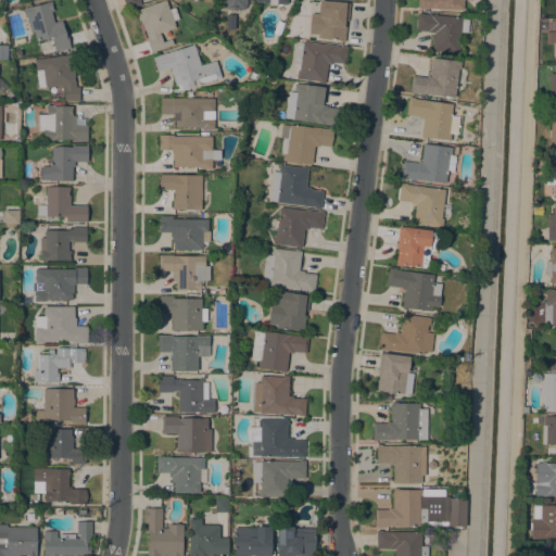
[(139,0),(140,1),(141,4),(127,9),(126,5),(125,5),(123,0),(139,0)]
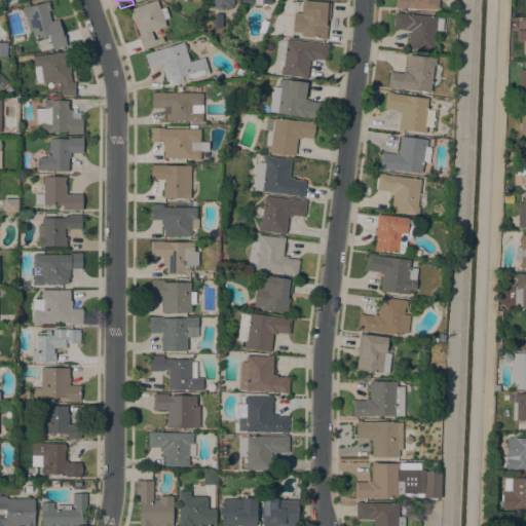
[(231,9),(214,9),(214,8),(205,8),(205,0),(233,0),(233,4),(231,9)]
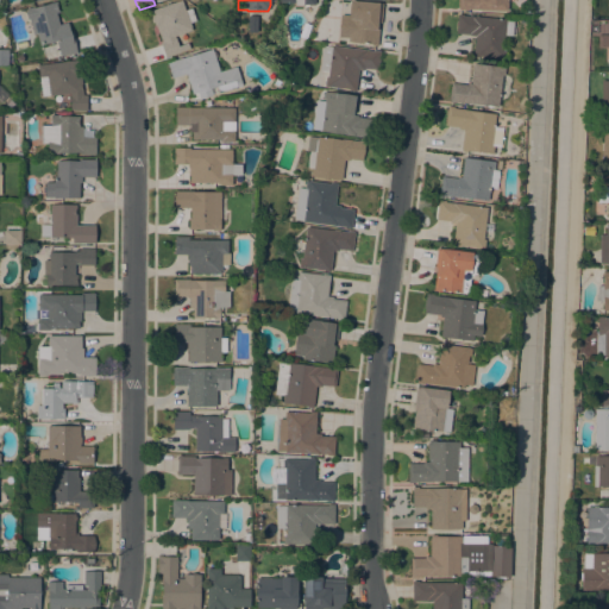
[(507,0),(507,11),(479,11),(476,11),(473,11),(473,10),(465,10),(465,11),(458,11),(458,0),(507,0)]
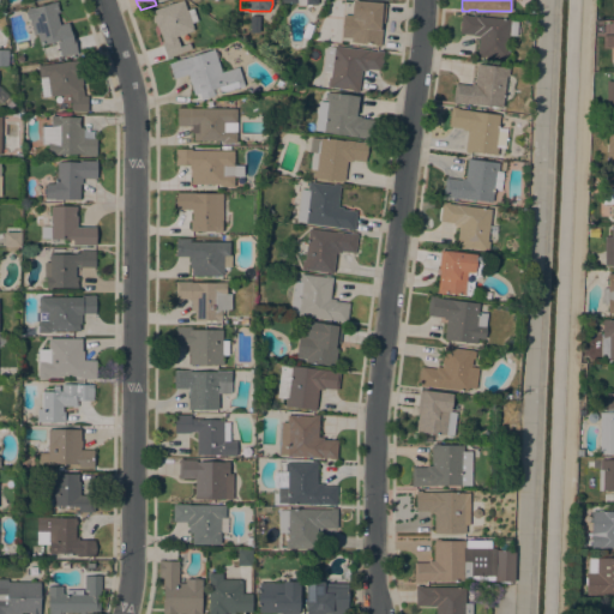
[(186,11),(193,8),(197,22),(191,24),(193,31),(176,37),(180,47),(190,44),(191,49),(181,53),(167,59),(162,43),(163,43),(157,26),(156,26),(155,24),(154,24),(150,13),(151,13),(151,11),(184,1),(186,11)]
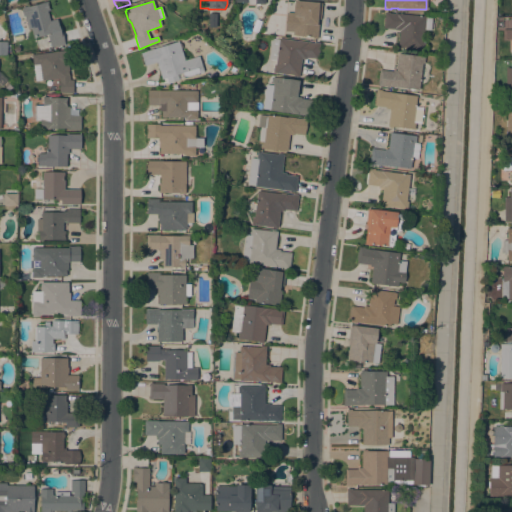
[(286,12),(293,13),(294,1),(317,3),(322,3),(320,20),(319,20),(317,39),(312,39),(313,37),(292,35),(293,32),(285,31),(286,12)]
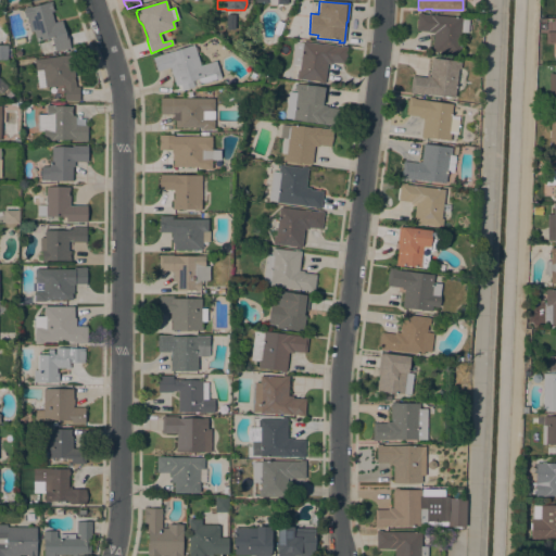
[(54,23),(61,21),(64,33),(65,33),(70,49),(67,50),(66,49),(55,52),(51,37),(36,41),(34,32),(30,33),(26,17),(25,17),(23,11),(25,11),(24,9),(30,7),(32,8),(52,2),(52,3),(51,4),(52,10),(53,9),(54,12),(51,12),(54,23)]
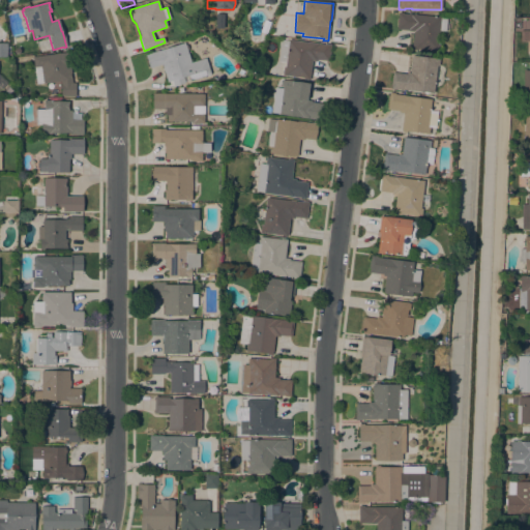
[(440,18),(440,19),(446,19),(445,32),(439,31),(438,43),(440,45),(439,52),(416,50),(412,50),(413,31),(409,31),(409,30),(396,29),(398,12),(403,12),(403,13),(440,18)]
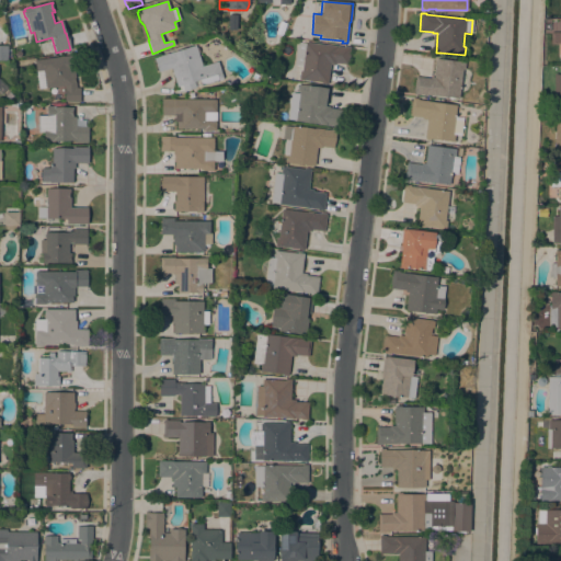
[(560,54),(560,45),(550,45),(550,33),(560,33),(560,54)]
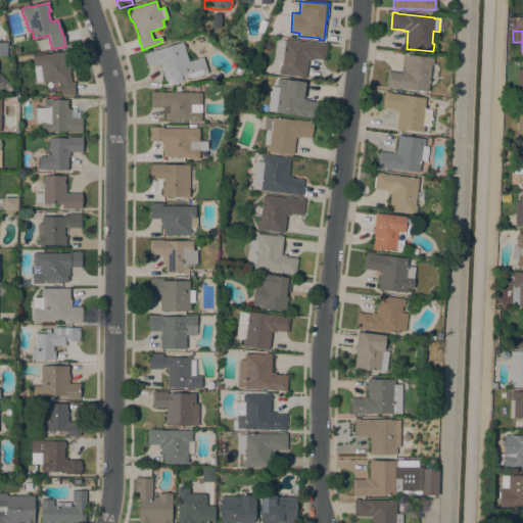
[(321,43),(327,44),(325,60),(313,59),(313,61),(307,60),(305,78),(278,75),(279,66),(281,66),(282,62),(274,61),(276,40),(284,41),(285,40),(321,44),(321,43)]
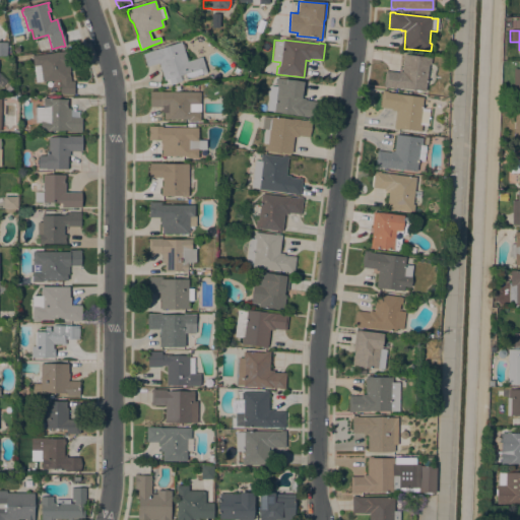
[(146,67),(142,54),(181,42),(187,62),(201,57),(206,73),(181,81),(170,85),(168,79),(164,80),(158,63),(146,67)]
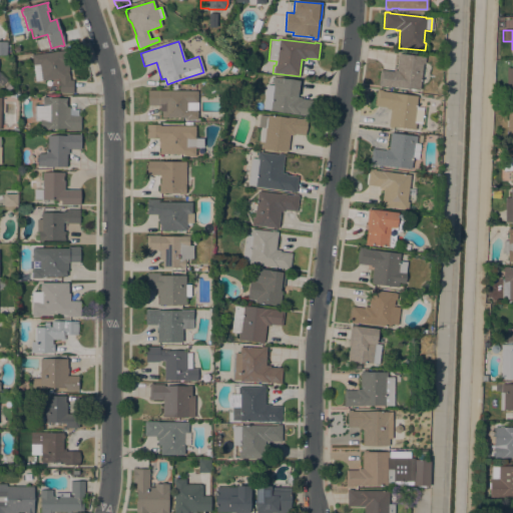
[(59,81),(59,78),(35,82),(31,55),(66,50),(69,70),(68,70),(70,80),(73,80),(72,93),(59,93),(59,81)]
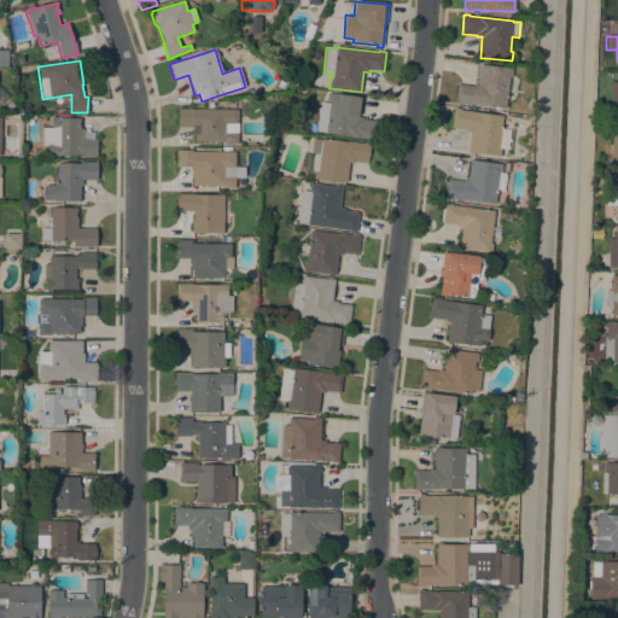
[(481,64),(512,69),(512,76),(509,76),(508,85),(516,86),(514,94),(507,93),(505,109),(479,105),(479,106),(462,104),(462,105),(455,104),(459,85),(474,87),(474,85),(477,85),(481,64)]
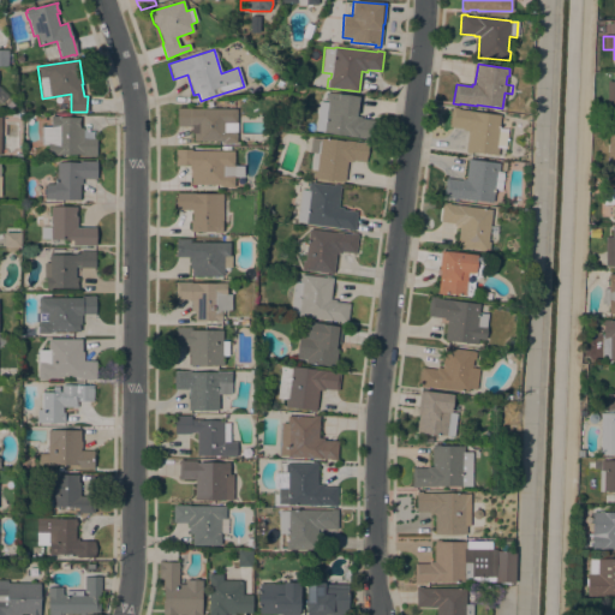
[(315,130),(314,127),(315,125),(317,118),(316,108),(317,103),(320,101),(327,102),(328,101),(326,100),(327,93),(358,97),(356,117),(362,118),(362,119),(375,121),(371,141),(365,139),(365,138),(347,136),(347,135),(315,131),(315,130)]
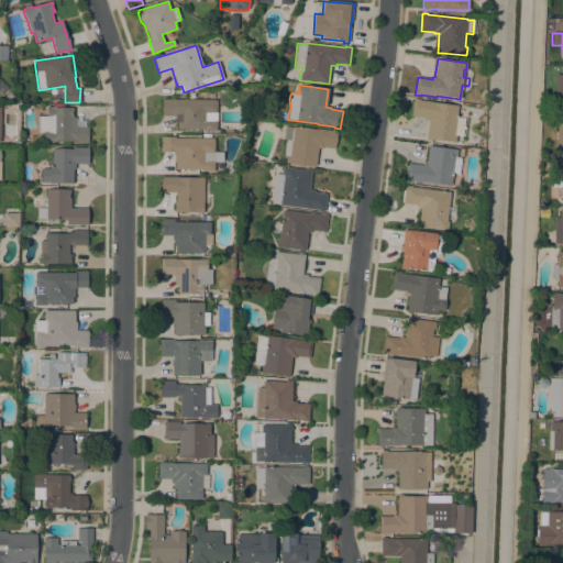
[(9,101),(4,98),(9,92),(13,96),(9,101)]
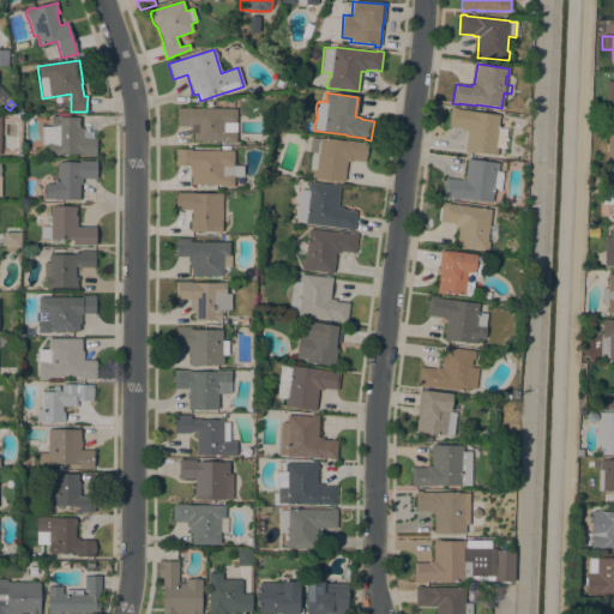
[(468,131),(462,131),(462,128),(447,127),(451,107),(458,108),(458,110),(499,115),(498,128),(506,130),(504,155),(497,154),(497,155),(471,152),(470,154),(464,154),(468,131)]
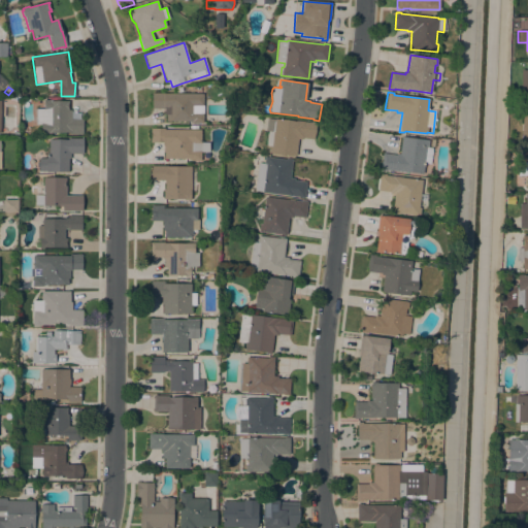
[(203,123),(190,123),(190,122),(166,121),(166,114),(164,114),(164,108),(152,108),(152,93),(203,94),(203,123)]
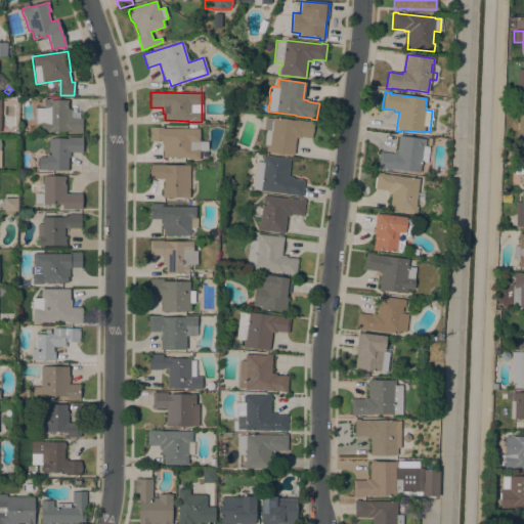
[(69,133),(69,131),(49,131),(49,133),(41,133),(41,124),(36,124),(36,108),(43,108),(43,99),(50,99),(50,100),(68,100),(68,110),(71,110),(71,119),(82,119),(82,133),(69,133)]
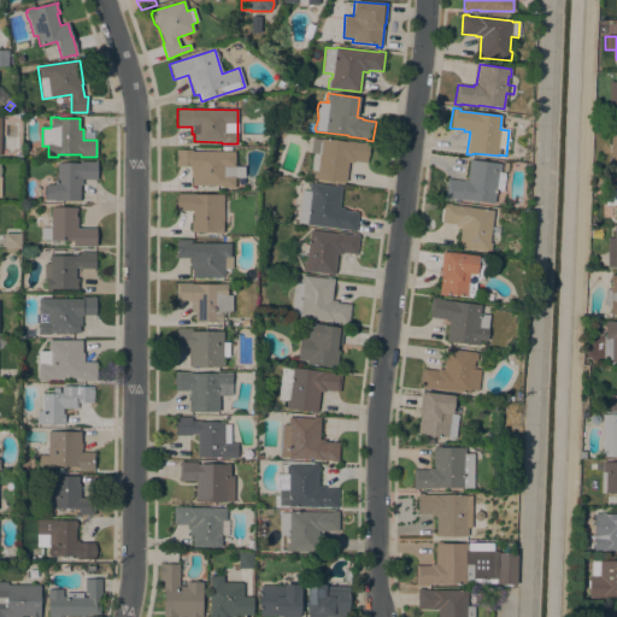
[(311,170),(313,153),(310,153),(312,139),(321,140),(321,139),(346,142),(346,141),(364,144),(364,142),(370,144),(366,163),(354,162),(354,163),(348,163),(346,182),(315,177),(315,171),(311,170)]
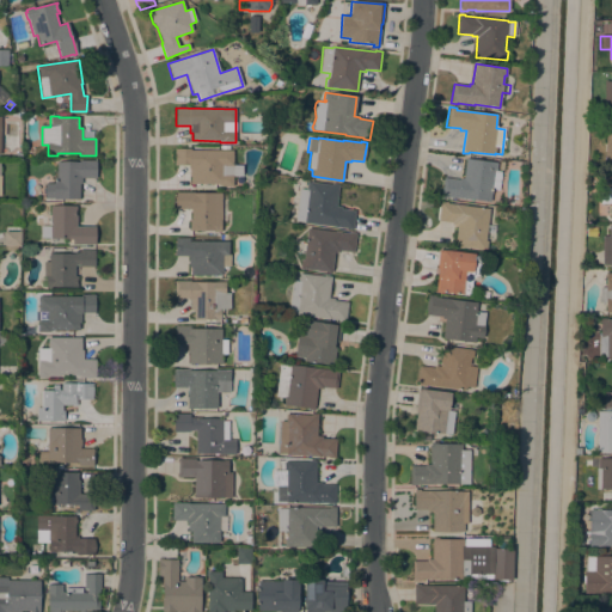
[(243,165),(243,176),(233,176),(233,187),(219,187),(219,184),(190,184),(190,177),(189,177),(189,167),(189,165),(175,165),(175,148),(191,148),(191,151),(221,151),(221,147),(228,147),(228,151),(233,151),(233,165),(243,165)]
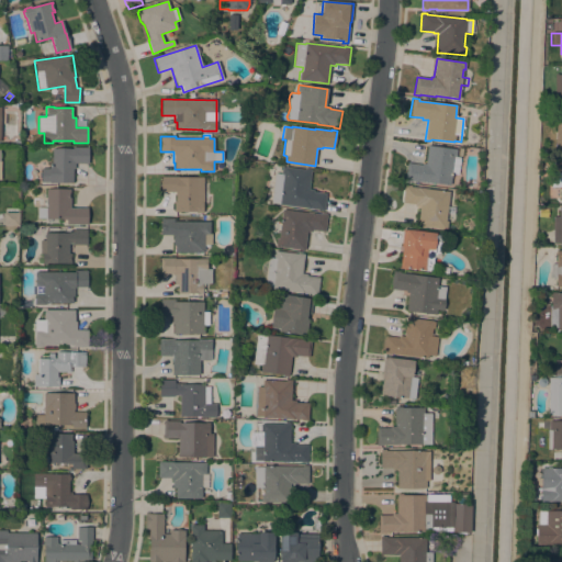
[(457,149),(456,157),(460,157),(458,175),(451,173),(450,186),(427,182),(427,183),(412,181),(412,182),(405,181),(407,164),(422,165),(422,164),(425,164),(427,145),(457,149)]
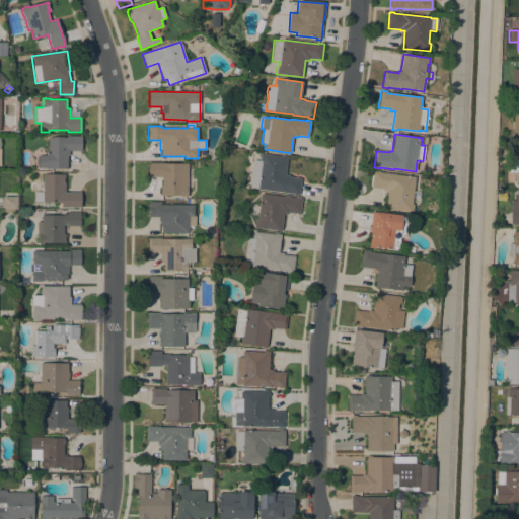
[(48,137),(67,137),(67,136),(81,136),(81,151),(69,151),(69,156),(67,156),(67,168),(53,168),(53,169),(46,169),(46,168),(39,168),(39,164),(36,164),(36,159),(39,159),(39,155),(46,156),(46,152),(48,152),(48,137)]
